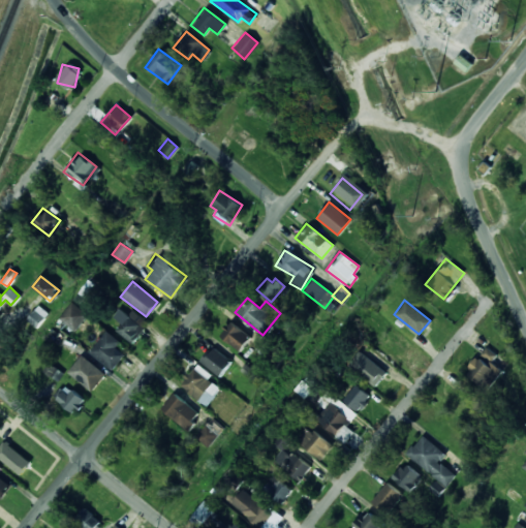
[(73,331),(87,314),(70,301),(57,317),(73,331)]
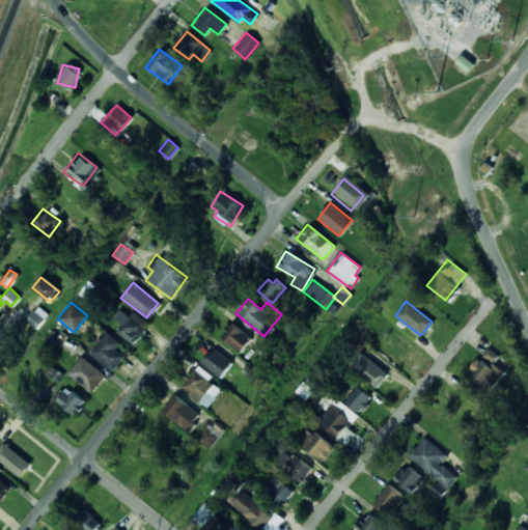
[(35,329),(47,314),(36,306),(25,321),(35,329)]
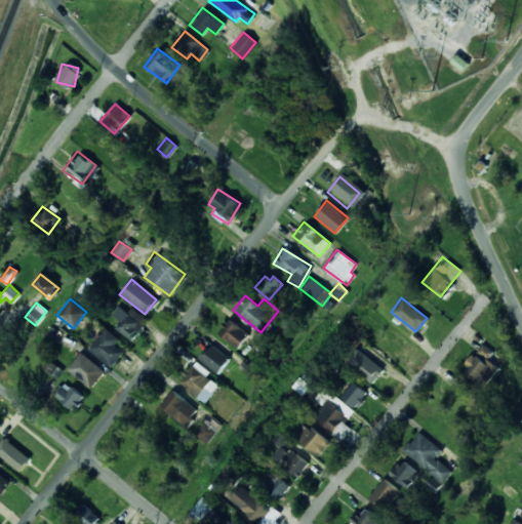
[(111,314),(119,321),(114,327),(129,340),(146,320),(130,308),(126,313),(117,306),(111,314)]
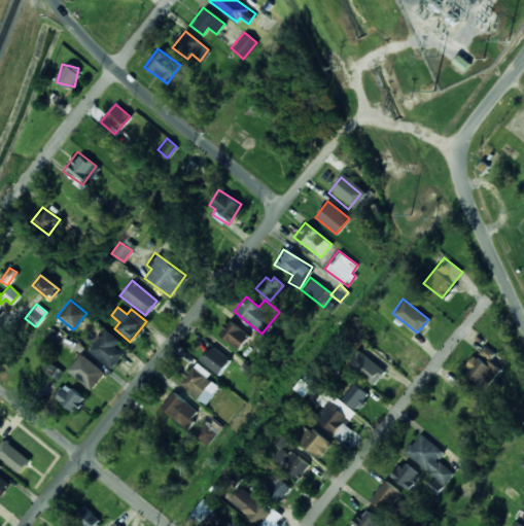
[(217,336),(238,348),(247,332),(226,320),(217,336)]
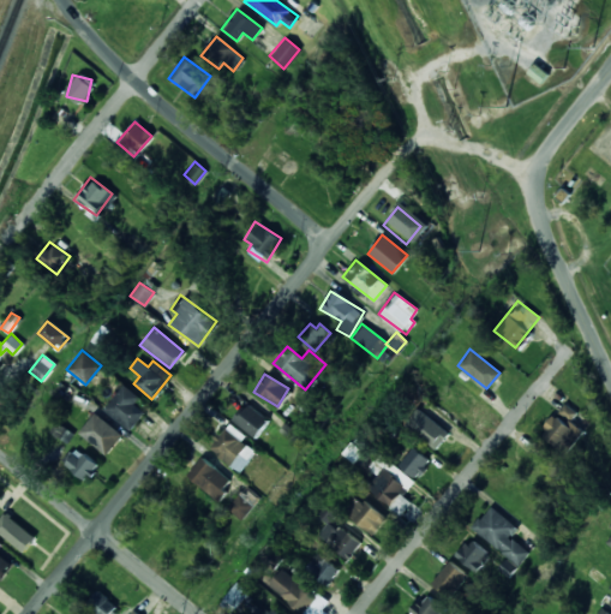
[(132,403),(137,397),(123,385),(102,407),(127,430),(143,412),(132,403)]
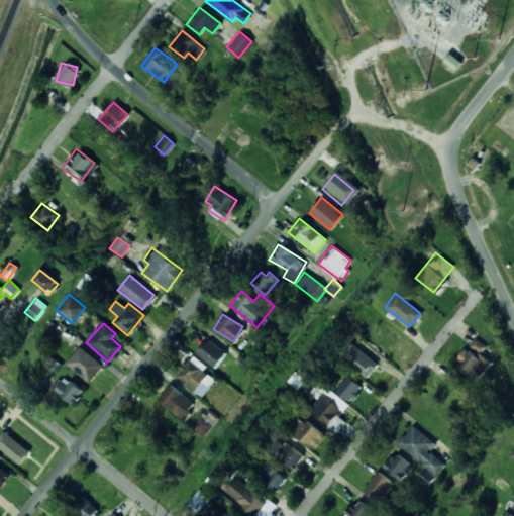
[(400,335),(381,324),(372,339),(391,350),(400,335)]
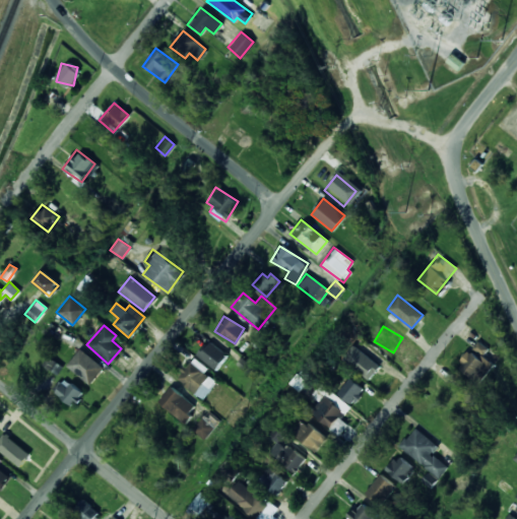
[(214,369),(225,354),(206,339),(195,354),(214,369)]
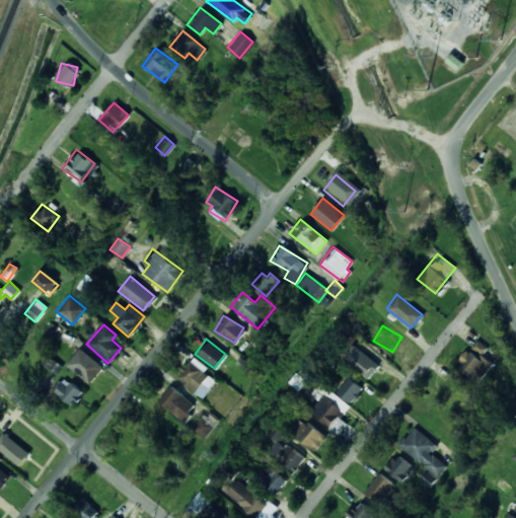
[(491,363),(480,355),(486,348),(473,340),(455,365),(477,381),(491,363)]
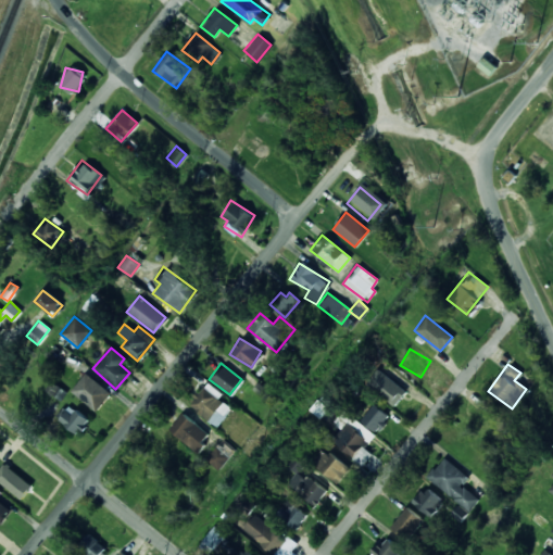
[(404,391),(376,368),(364,383),(392,405),(404,391)]
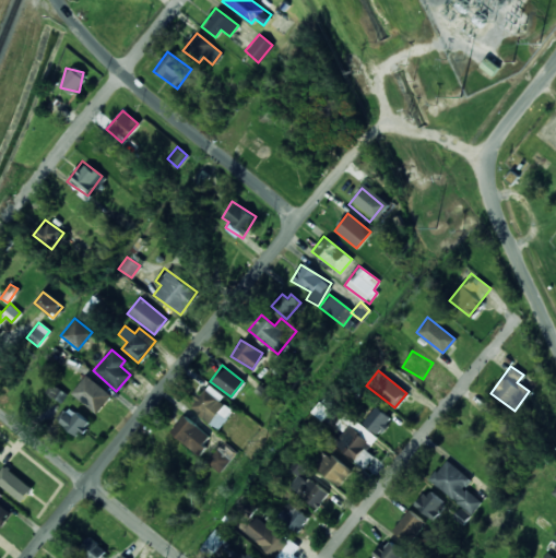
[(110,394),(85,375),(70,392),(95,413),(110,394)]
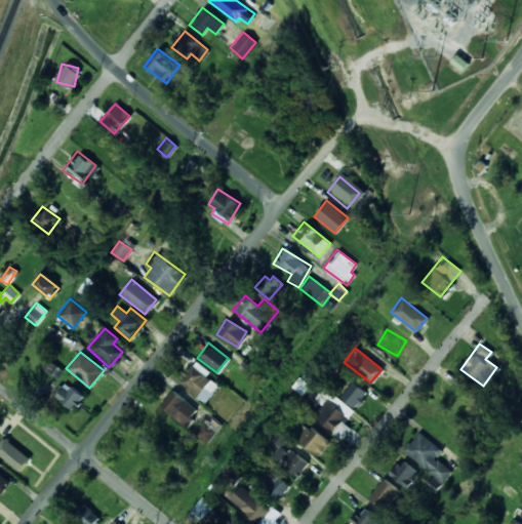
[(208,370),(192,360),(176,385),(205,402),(216,384),(205,376),(208,370)]
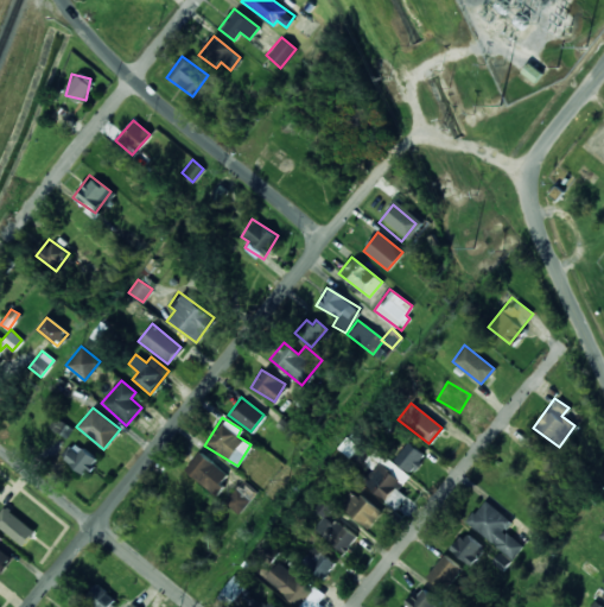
[(59,456),(83,475),(95,460),(71,441),(59,456)]
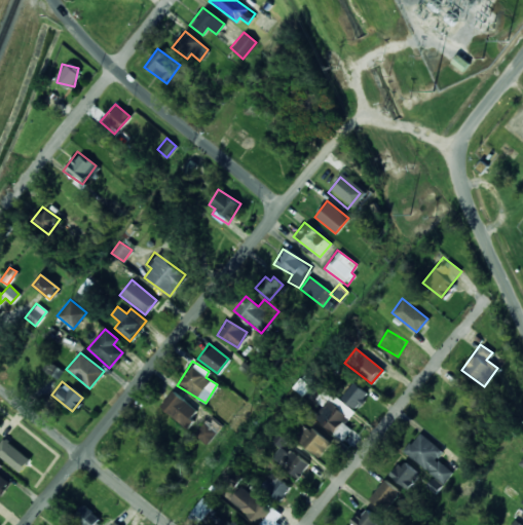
[(367,392),(351,381),(340,398),(356,409),(367,392)]
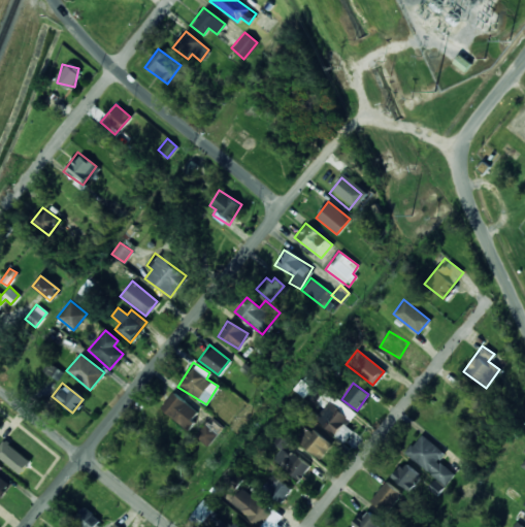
[(186,428),(198,412),(171,391),(159,407),(186,428)]
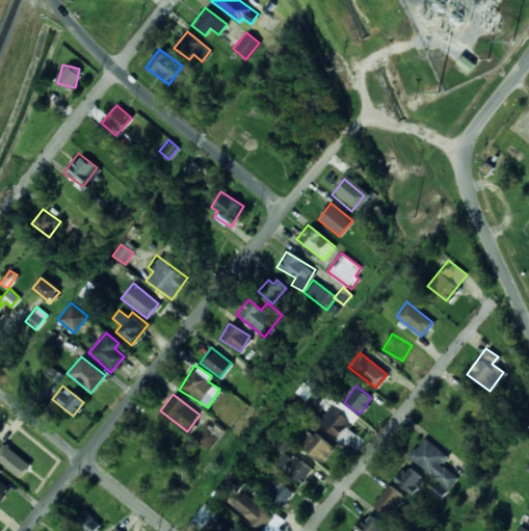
[(356,417),(337,398),(316,420),(337,439),(356,417)]
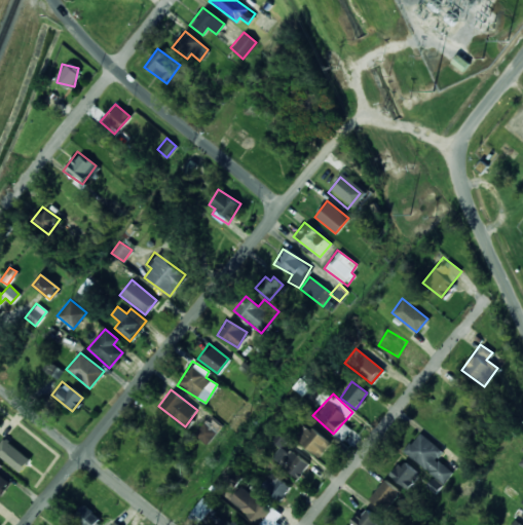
[(222,425),(210,415),(193,433),(204,444),(222,425)]
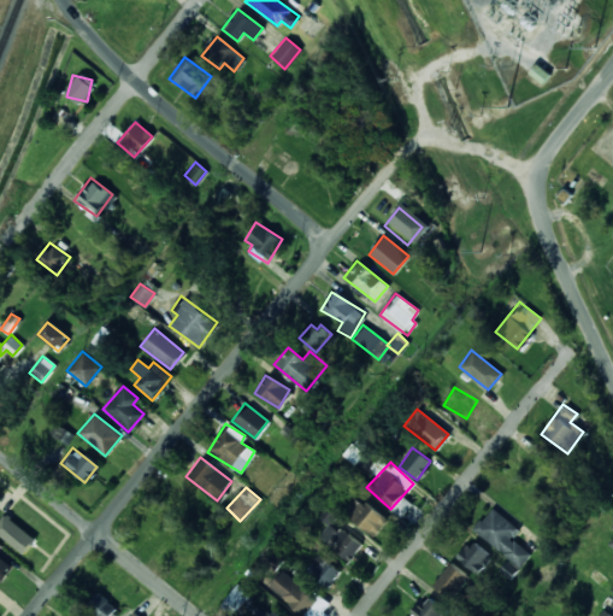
[(343,512),(372,535),(385,518),(355,496),(343,512)]
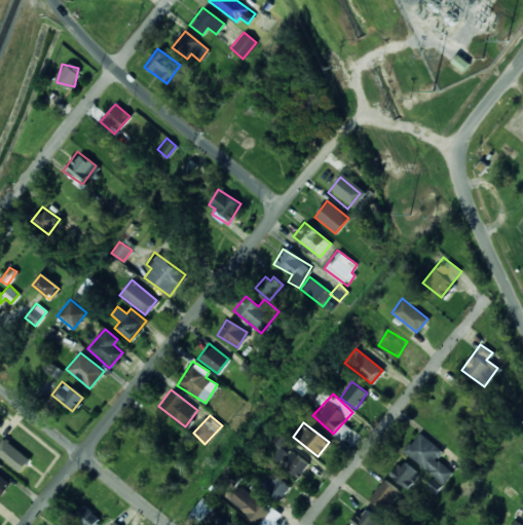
[(452,471),(436,458),(442,450),(417,432),(402,452),(443,483),(452,471)]
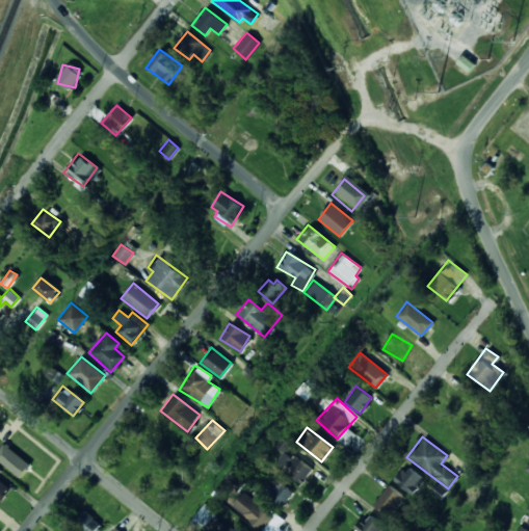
[(0,461),(19,477),(29,465),(3,443),(0,446),(0,461)]
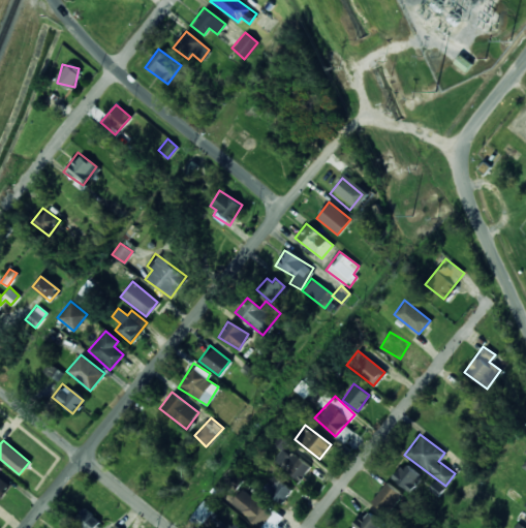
[(280,446),(272,461),(300,479),(309,466),(280,446)]
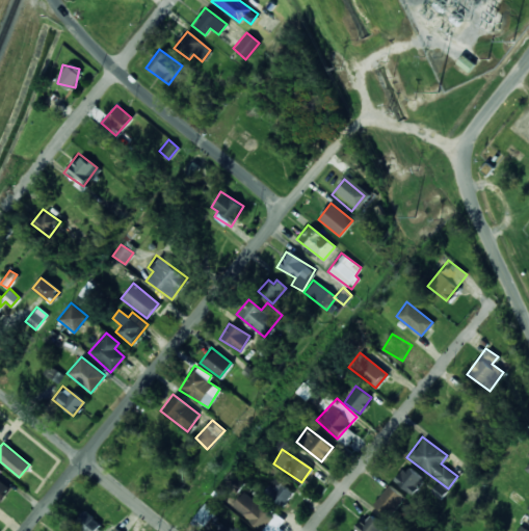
[(423,479),(405,465),(393,480),(411,494),(423,479)]
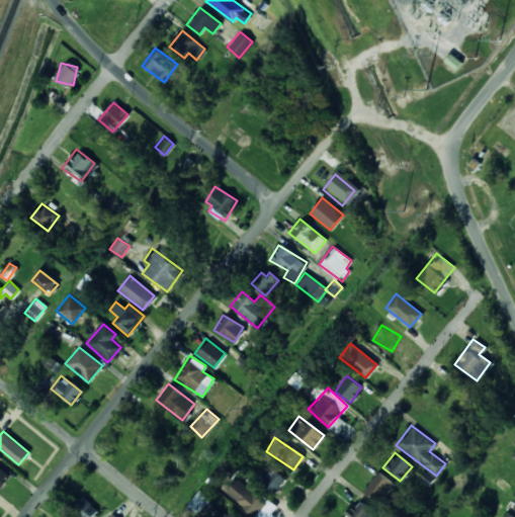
[(256,478),(273,492),(283,479),(266,464),(256,478)]
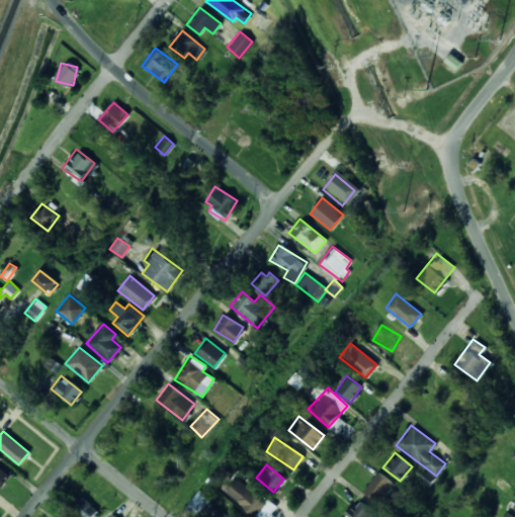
[(362,491),(378,504),(394,485),(376,471),(362,491)]
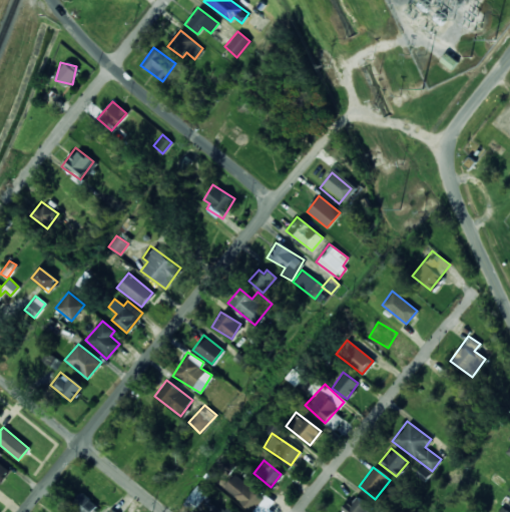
[(251,511),(263,497),(233,473),(222,488),(251,511)]
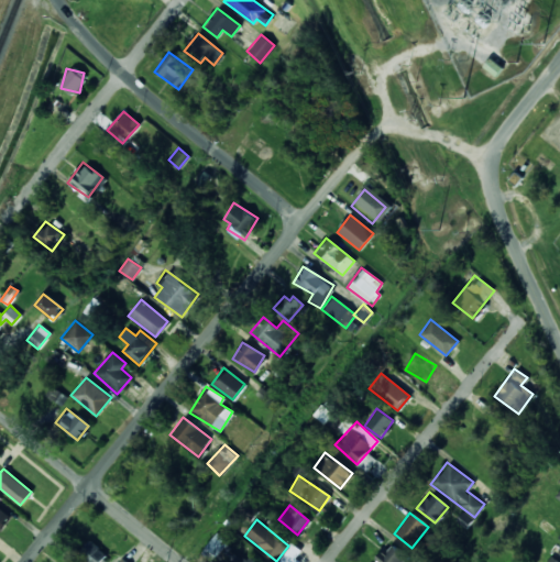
[(211,561),(228,541),(215,531),(199,552),(211,561)]
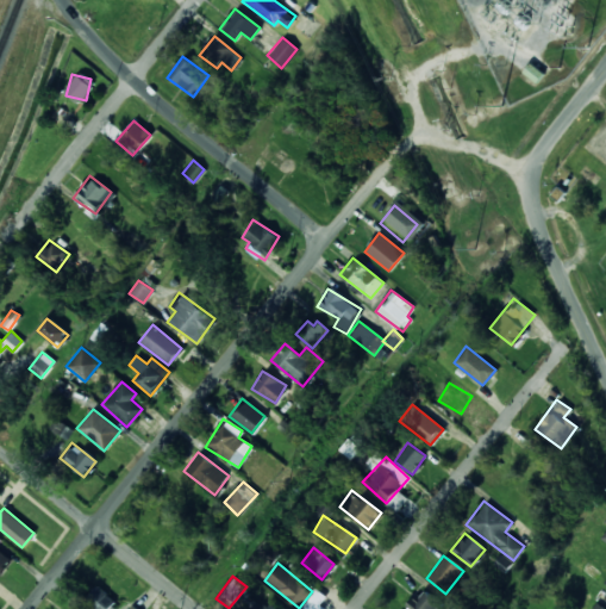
[(85,598),(95,608),(106,608),(113,602),(97,585),(85,598)]
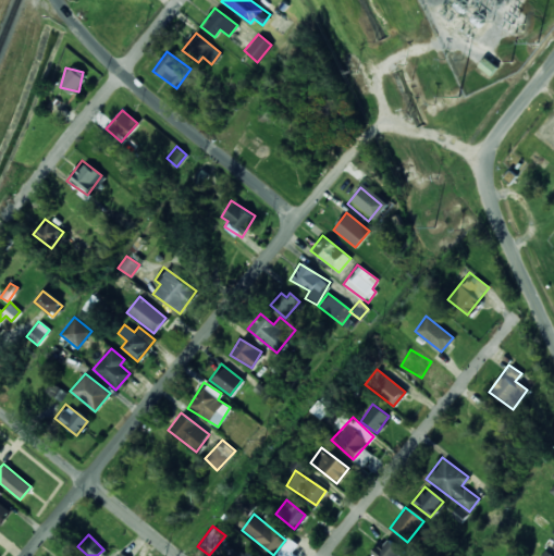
[(402,555),(404,554),(383,539),(371,554),(373,555),(402,555)]
